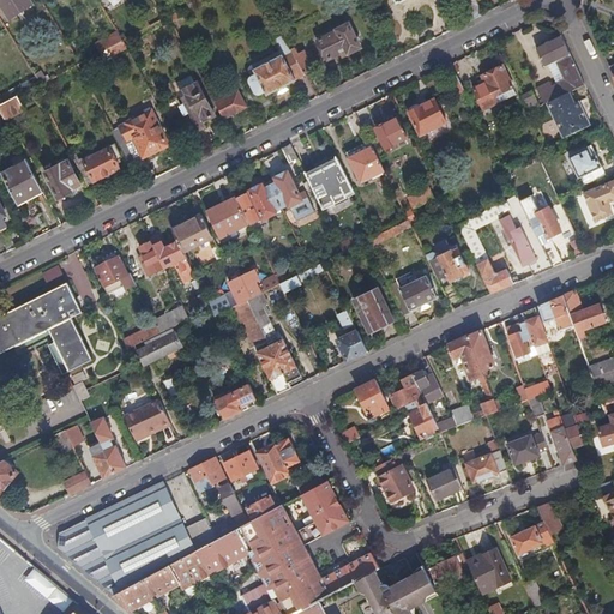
[(0,0),(0,7),(8,22),(34,6),(29,0),(0,0)]
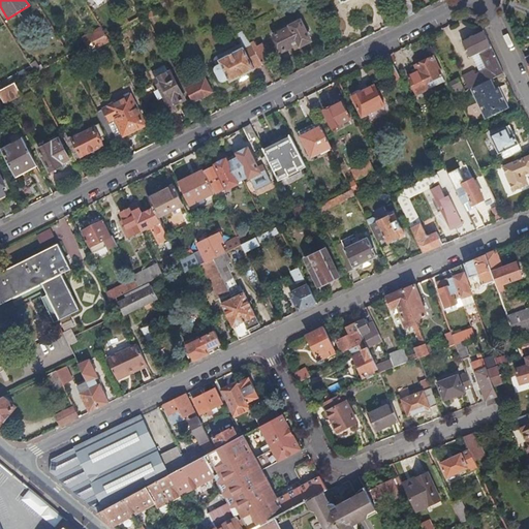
[(397,0),(406,19),(415,14),(408,0),(397,0)]
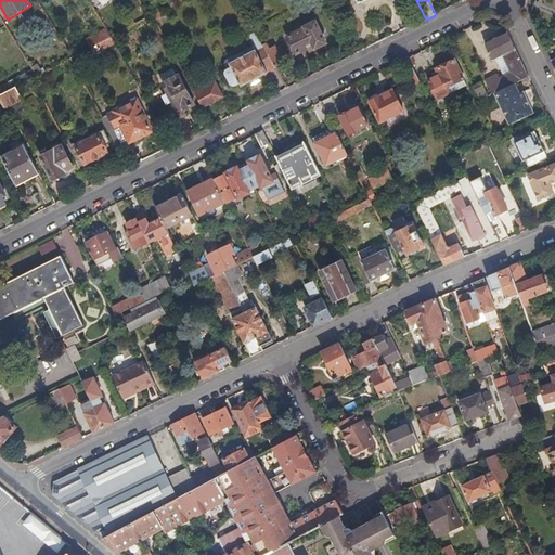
[(326,44),(315,23),(305,28),(306,29),(288,38),(297,55),(313,48),(315,50),(326,44)]
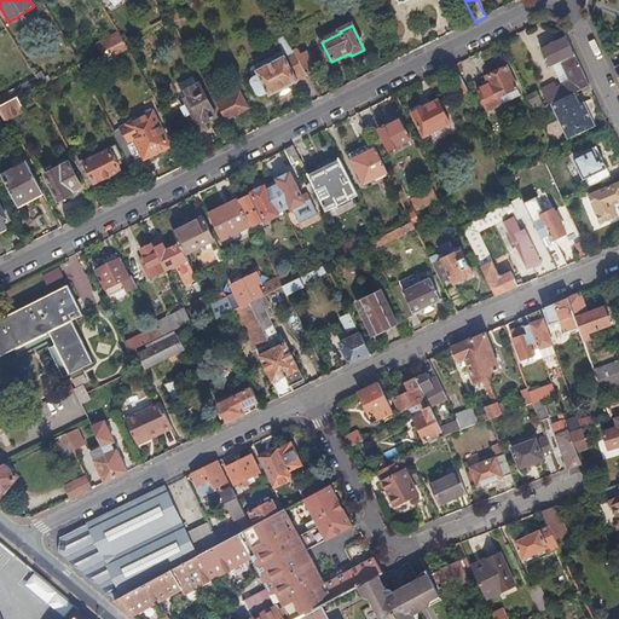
[(108,52),(122,44),(117,35),(96,46),(100,56),(108,52)]
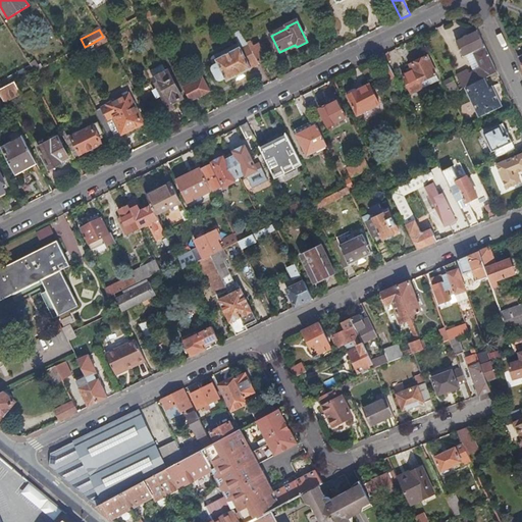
[(483,80),(497,72),(477,32),(456,42),(463,57),(465,56),(472,53),(480,70),(473,73),(469,75),(468,71),(457,76),(463,90),(464,89),(483,80)]
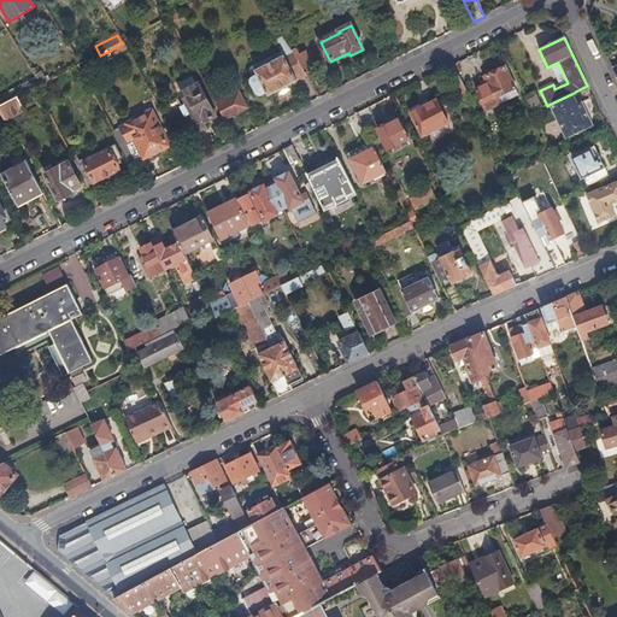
[(268,98),(306,77),(305,75),(297,60),(295,58),(285,39),(276,43),(283,57),(271,64),(271,63),(262,68),(262,69),(254,74),(256,77),(251,80),(250,81),(250,82),(250,83),(256,95),(257,97),(258,97),(259,97),(265,93),(268,98)]
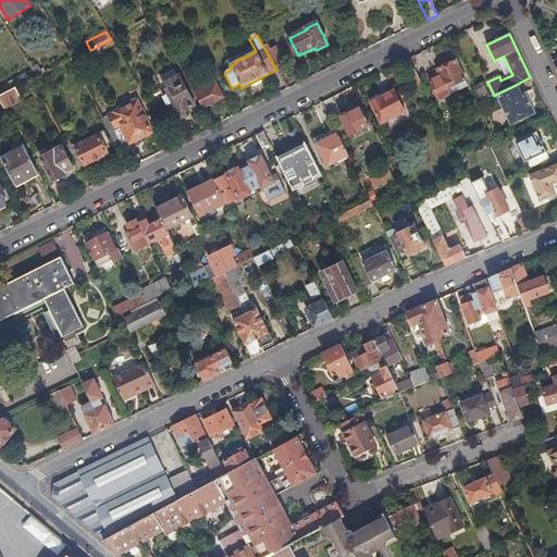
[(114,46),(110,39),(97,47),(100,53),(114,46)]
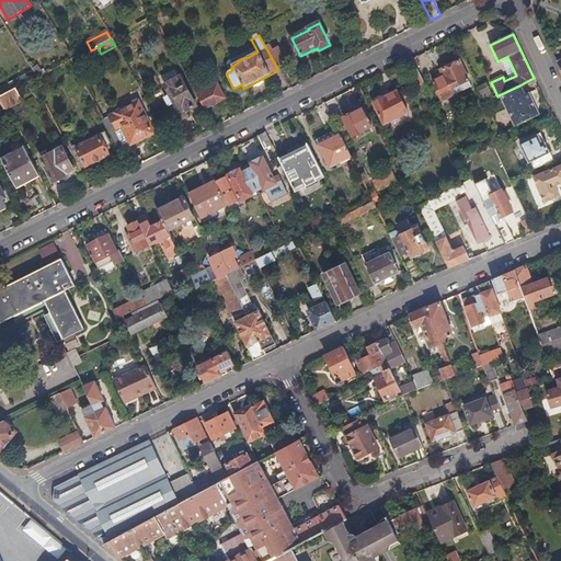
[(101,54),(98,47),(91,50),(94,57),(101,54)]
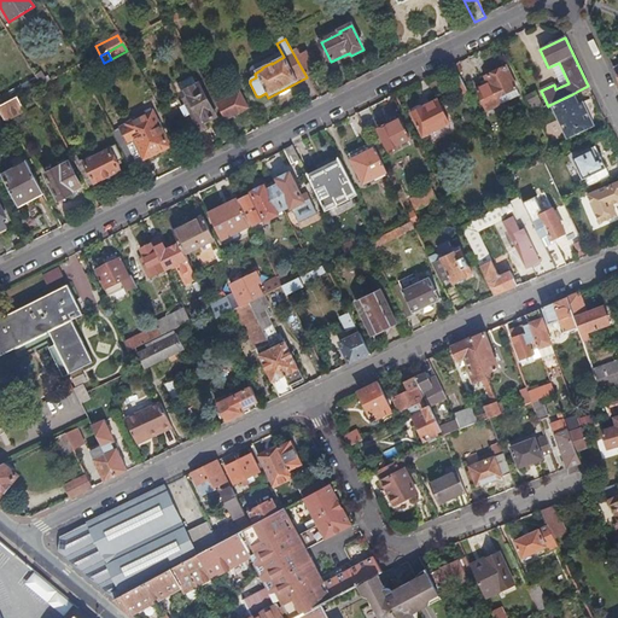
[(297,60),(305,75),(314,70),(305,53),(296,58),(297,60)]
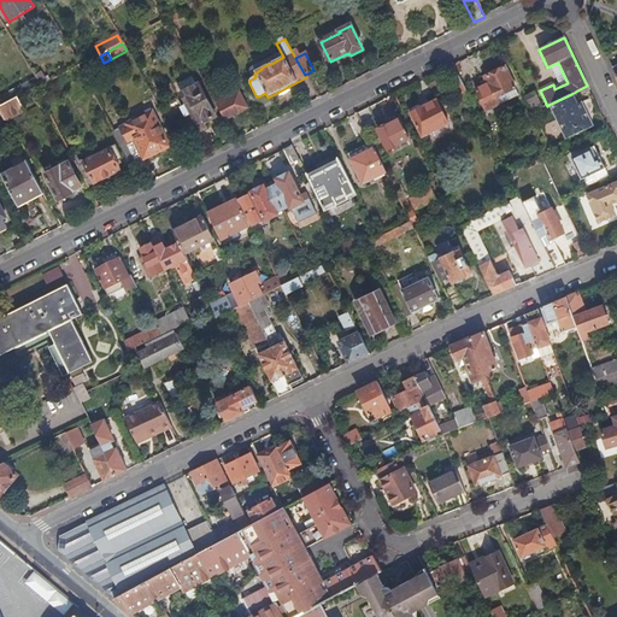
[(385,57),(388,64),(397,60),(394,57),(392,53),(385,57)]
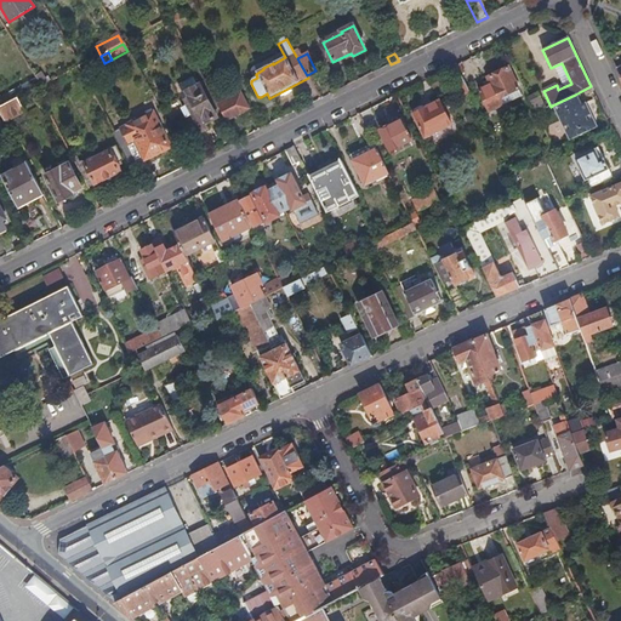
[(562,63),(553,67),(563,87),(571,84),(562,63)]
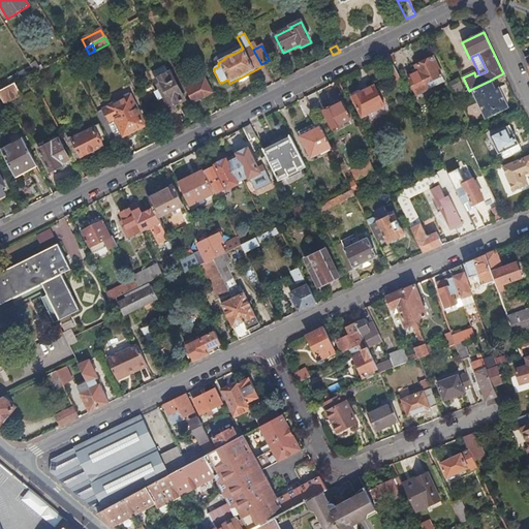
[(441,75),(432,58),(414,66),(417,71),(407,76),(416,95),(428,90),(426,84),(441,75)]
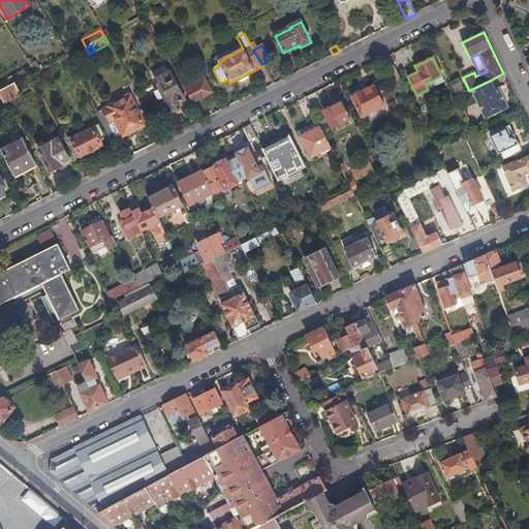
[(30,68),(34,74),(40,71),(35,62),(29,65),(30,68)]
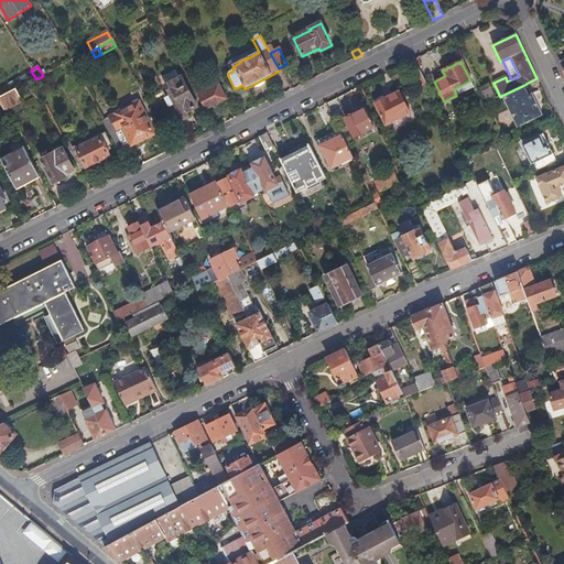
[(0,98),(14,91),(31,83),(36,79),(32,73),(12,83),(0,89),(0,88),(0,98)]
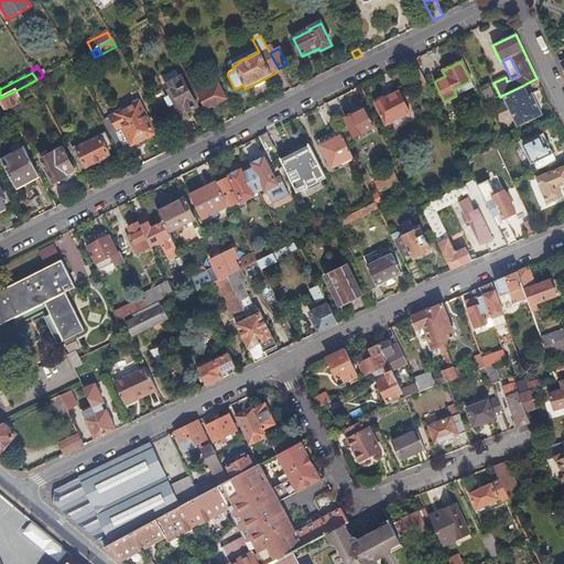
[(164,85),(174,104),(179,102),(184,114),(185,112),(196,107),(180,77),(164,85)]
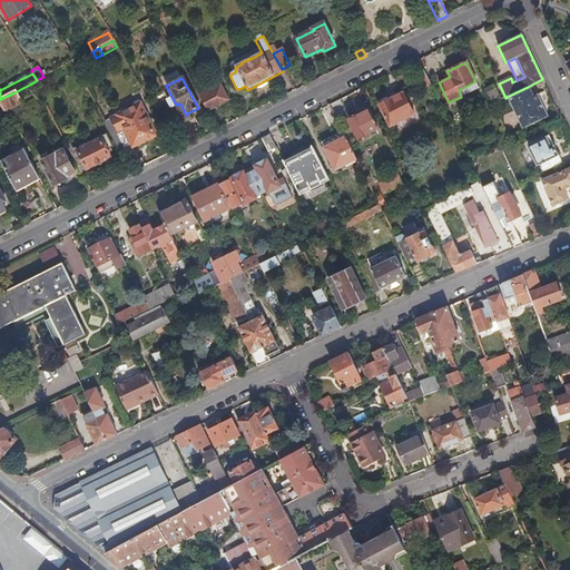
[(461,97),(479,88),(475,81),(459,90),(461,97)]
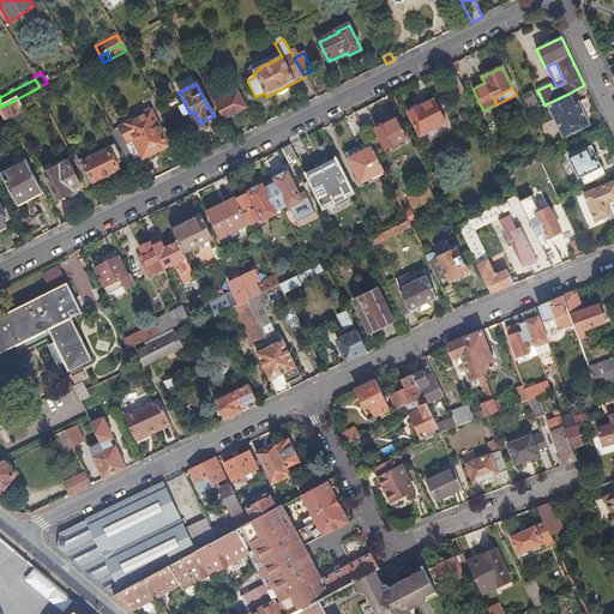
[(215,106),(223,120),(245,108),(238,94),(215,106)]
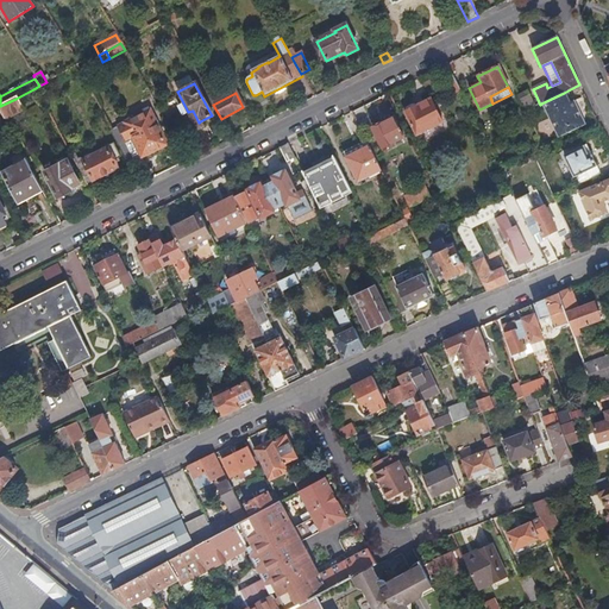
[(519,96),(526,112),(534,107),(527,93),(519,96)]
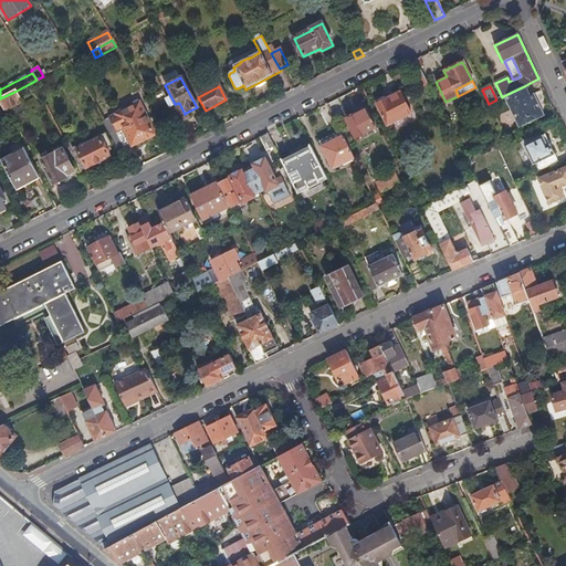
[(530,96),(524,86),(503,96),(506,102),(510,103),(509,107),(511,111),(517,114),(522,123),(526,122),(527,124),(535,121),(534,117),(542,113),(535,98),(532,101),(530,96)]
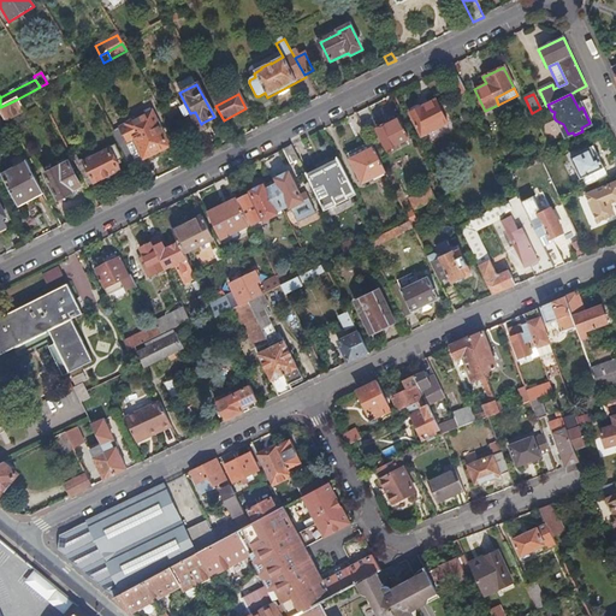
[(0,114),(4,123),(6,120),(7,122),(13,118),(23,112),(16,100),(0,107),(0,114)]
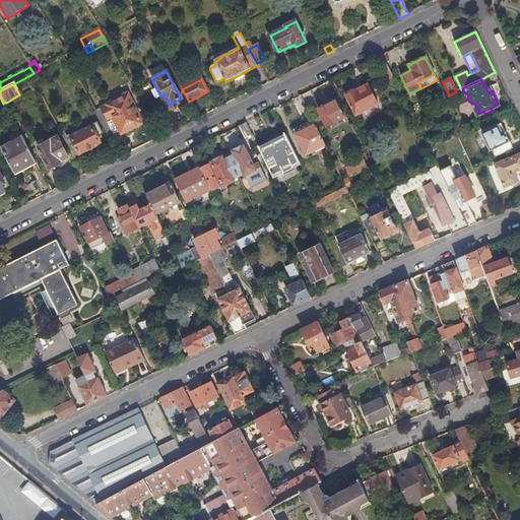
[(345,96),(355,116),(378,105),(368,85),(345,96)]
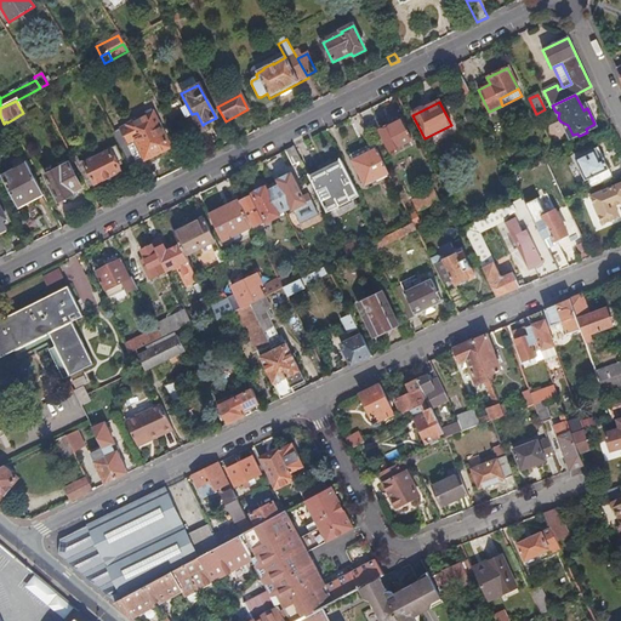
[(197,113),(192,114),(201,130),(206,127),(204,124),(203,125),(197,113)]
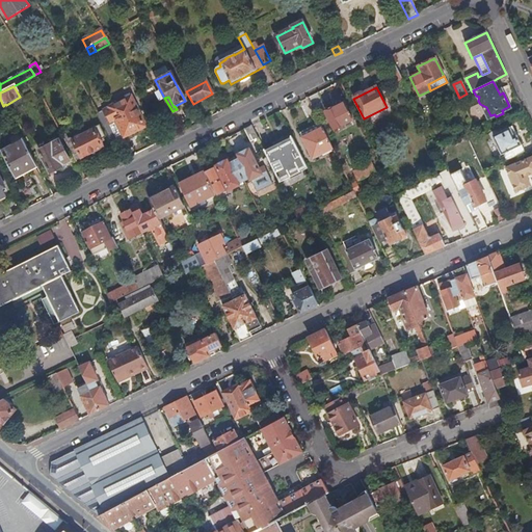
[(97,114),(112,142),(123,136),(124,137),(126,136),(127,137),(132,134),(132,133),(145,127),(130,98),(97,114)]
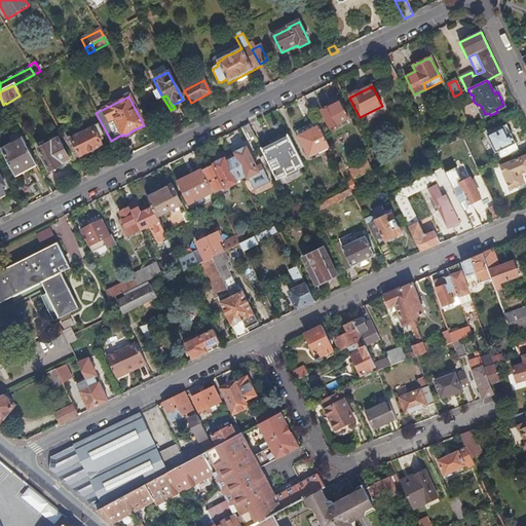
[(322,111),(330,127),(348,118),(339,102),(322,111)]
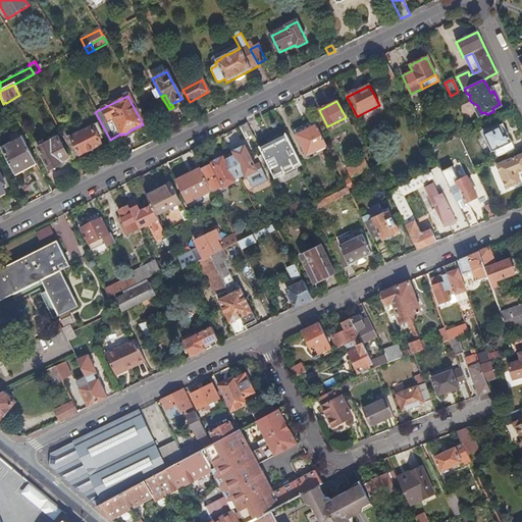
[(477,105),(471,102),(478,118),(486,114),(485,112),(481,113),(477,105)]
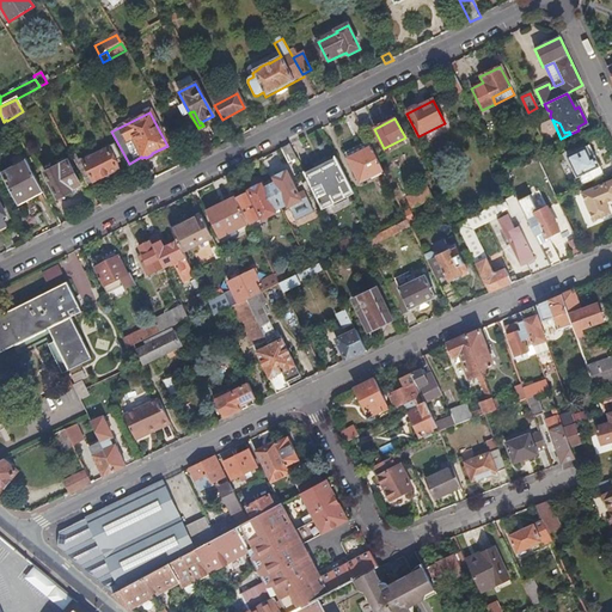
[(214,136),(227,129),(224,122),(210,130),(214,136)]
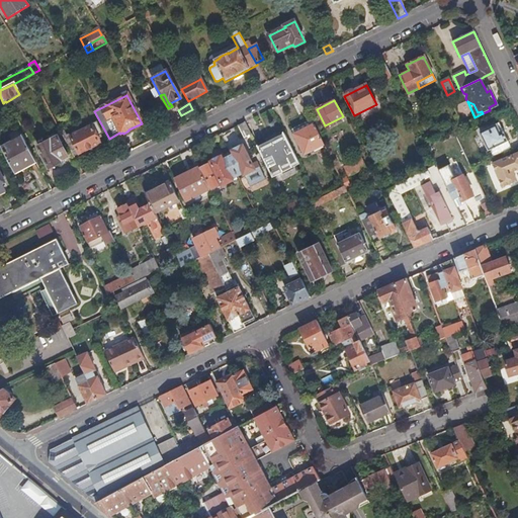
[(324,145),(312,120),(291,131),(305,155),(324,145)]
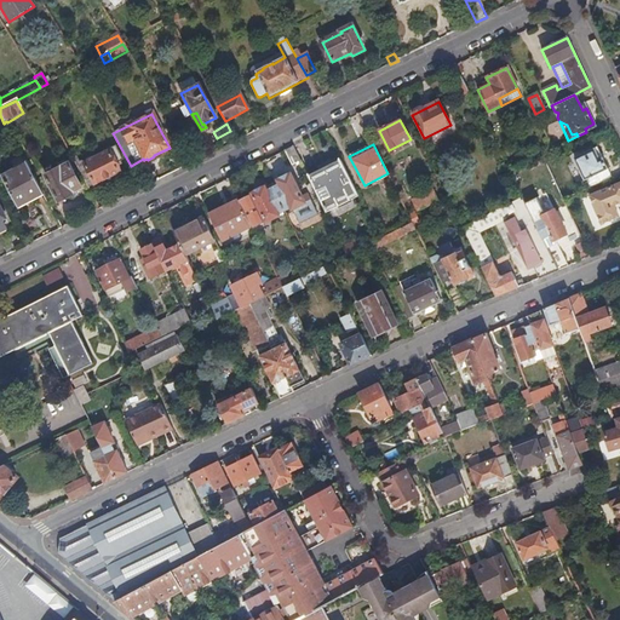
[(82,179),(89,190),(96,187),(95,185),(120,173),(116,165),(124,161),(116,147),(109,150),(109,151),(84,164),(81,162),(75,165),(82,179)]
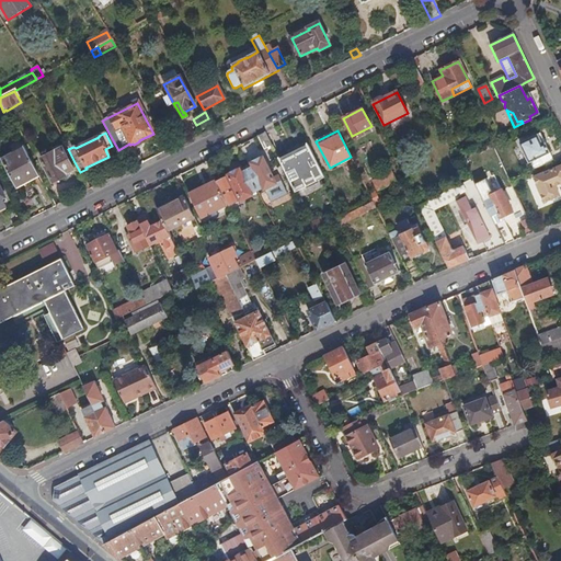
[(265,133),(258,137),(264,149),(272,146),(265,133)]
